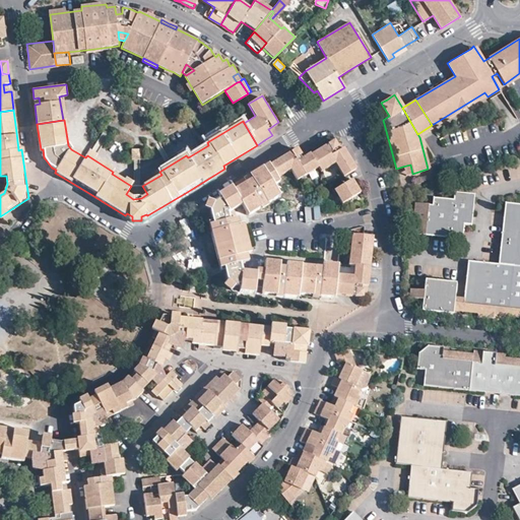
[(269,165),(277,178),(291,169),(298,179),(319,166),(322,170),(335,163),(343,175),(356,167),(349,155),(343,146),(340,149),(336,144),(334,139),(328,142),(329,144),(326,145),(325,144),(311,152),(310,151),(301,157),(299,154),(296,149),(293,151),(269,165)]
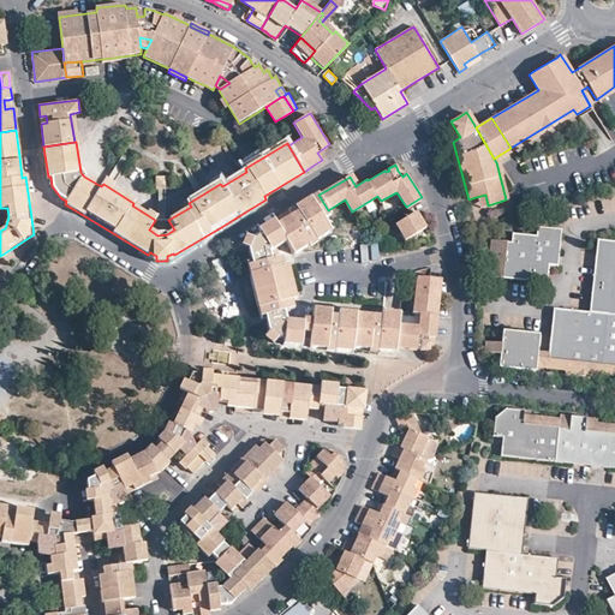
[(168,177),(156,177),(156,189),(168,189),(168,177)]
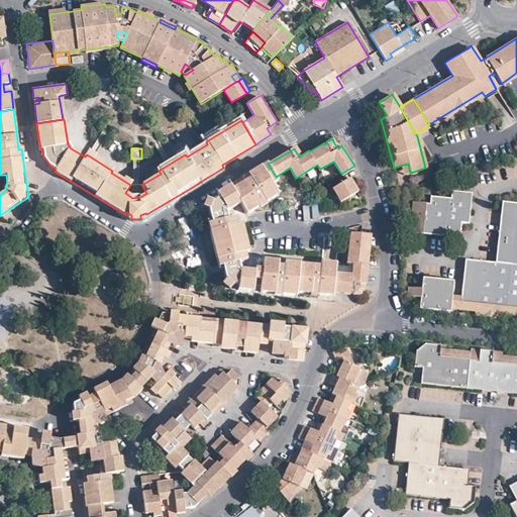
[(271,184),(278,180),(276,177),(268,164),(267,163),(229,186),(217,193),(219,196),(212,201),(208,200),(206,207),(209,208),(212,222),(208,224),(219,267),(223,266),(226,279),(224,282),(230,287),(232,284),(238,285),(238,289),(292,295),(296,296),(296,292),(332,296),(333,291),(334,270),(335,263),(321,262),(321,266),(285,262),(284,266),(278,265),(279,261),(264,260),(263,269),(255,268),(254,271),(247,270),(240,269),(238,262),(245,260),(246,260),(245,252),(248,251),(241,223),(238,223),(236,217),(234,217),(228,219),(226,211),(232,207),(239,203),(246,213),(277,194),(271,184)]
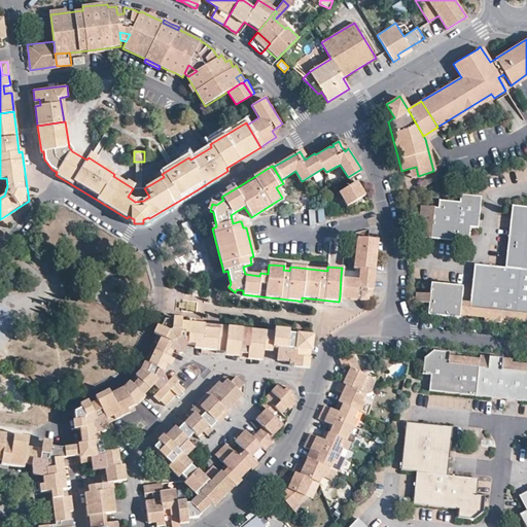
[(416,167),(408,169),(411,178),(418,176),(416,167)]
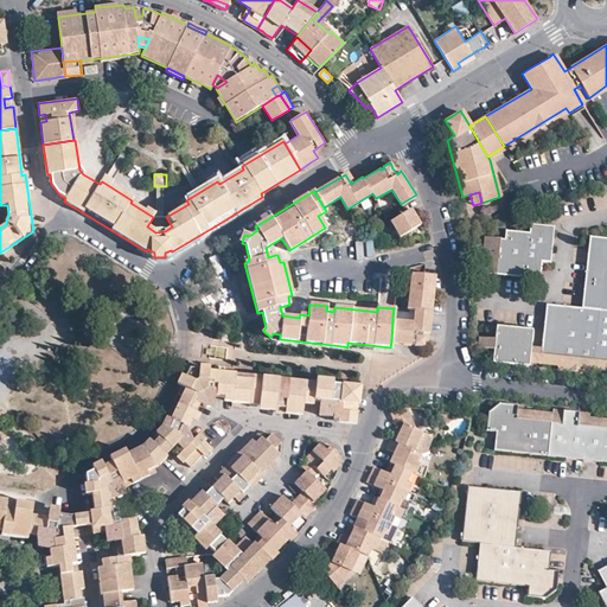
[(411,208),(408,210),(417,225),(421,223),(411,208)]
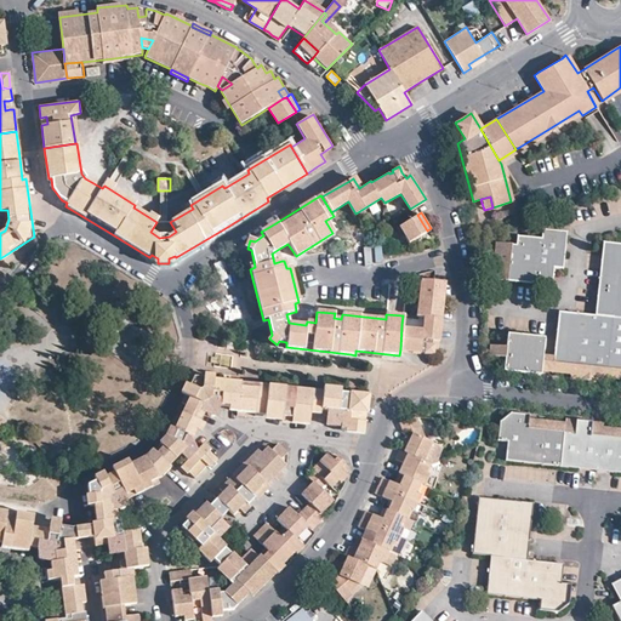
[(427,231),(417,215),(399,226),(409,241),(427,231)]
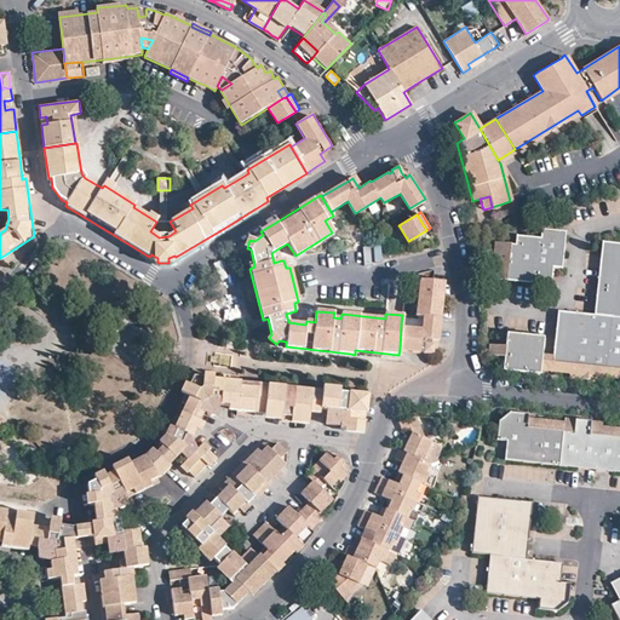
[(516,236),(515,245),(495,242),(493,260),(498,262),(497,279),(550,285),(552,267),(561,267),(563,250),(566,231),(541,229),(540,237),(529,236),(516,236)]
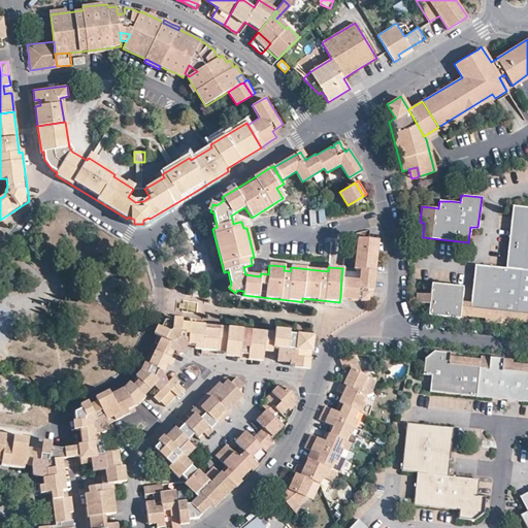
[(527,207),(521,207),(513,206),(507,256),(505,268),(475,265),(471,303),(470,310),(485,311),(484,318),(484,321),(516,325),(517,321),(517,316),(527,316),(527,207)]
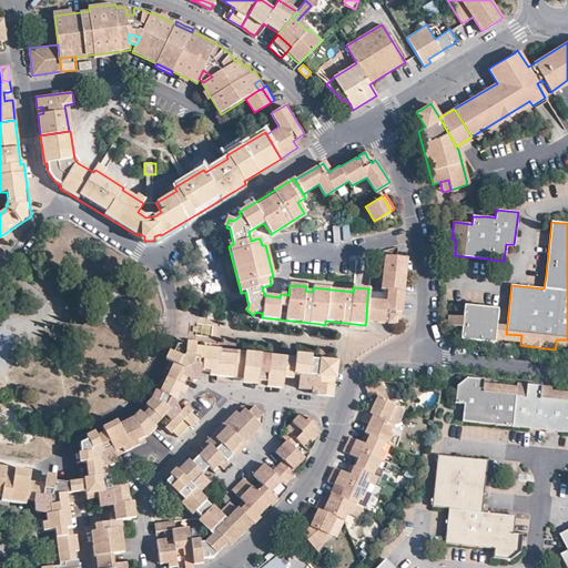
[(257,239),(255,227),(249,232),(251,241),(257,239)]
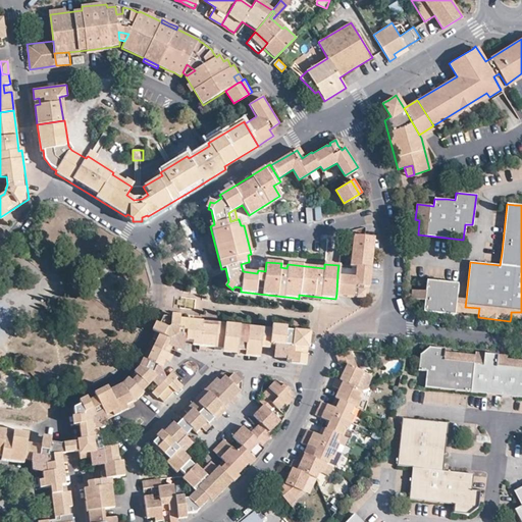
[(337,272),(336,294),(353,295),(353,294),(356,294),(356,296),(365,296),(366,284),(369,284),(369,282),(371,266),(367,266),(369,250),(370,235),(354,232),(351,264),(355,264),(354,274),(337,272)]
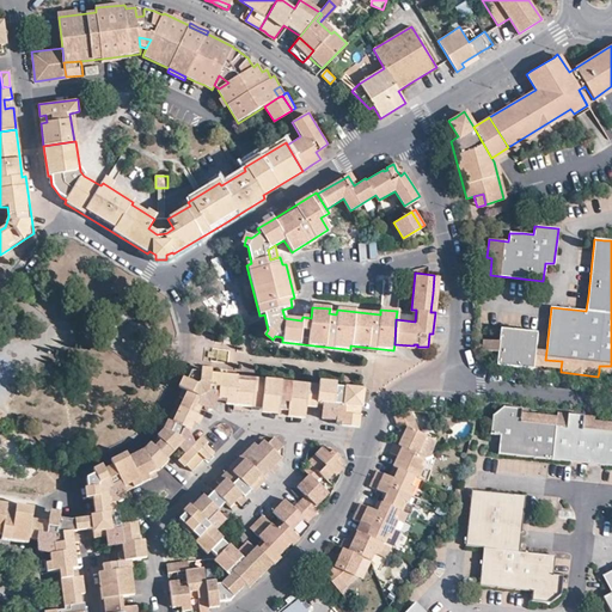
[(293,319),(291,307),(282,310),(285,318),(293,319)]
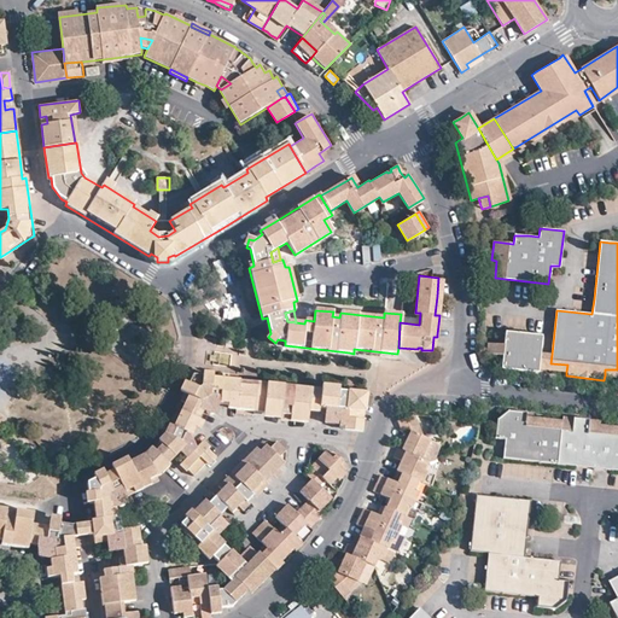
[(502,356),(501,368),(538,373),(538,368),(540,354),(542,337),(517,334),(505,332),(503,345),(488,344),(487,354),(502,356)]
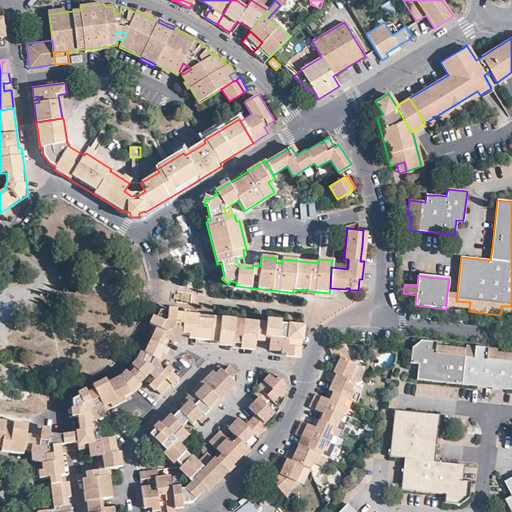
[(447,293),(446,305),(456,306),(456,301),(457,294),(447,293)]
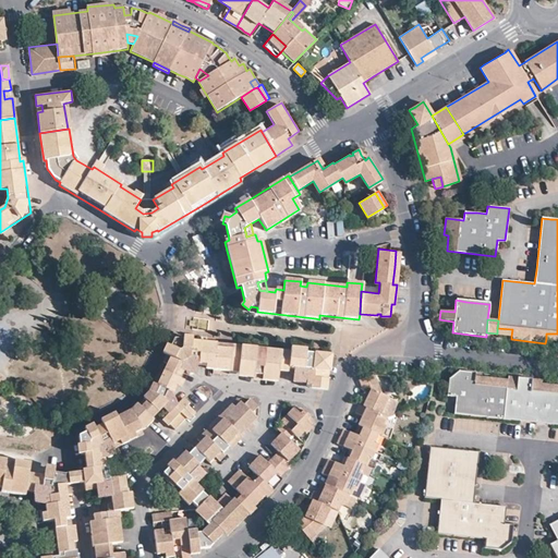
[(241,346),(173,339),(162,362),(167,364),(162,372),(156,385),(152,395),(146,401),(157,412),(162,408),(168,413),(164,417),(174,429),(192,411),(186,405),(181,400),(177,404),(170,398),(184,367),(185,368),(185,370),(186,371),(186,372),(187,373),(189,373),(190,374),(191,374),(193,373),(194,373),(194,372),(195,370),(195,367),(194,366),(194,365),(193,365),(192,364),(192,363),(213,365),(213,373),(223,374),(228,375),(229,372),(239,373),(241,350),(241,347),(241,346)]
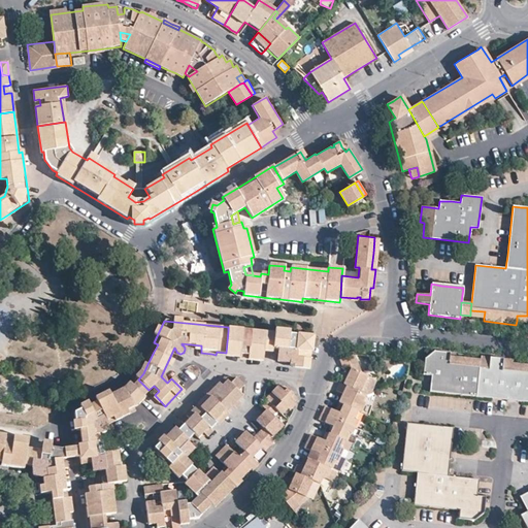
[(266,331),(250,330),(250,331),(242,330),(241,333),(228,331),(226,353),(239,354),(239,356),(248,357),(248,355),(263,357),(264,347),(266,331)]
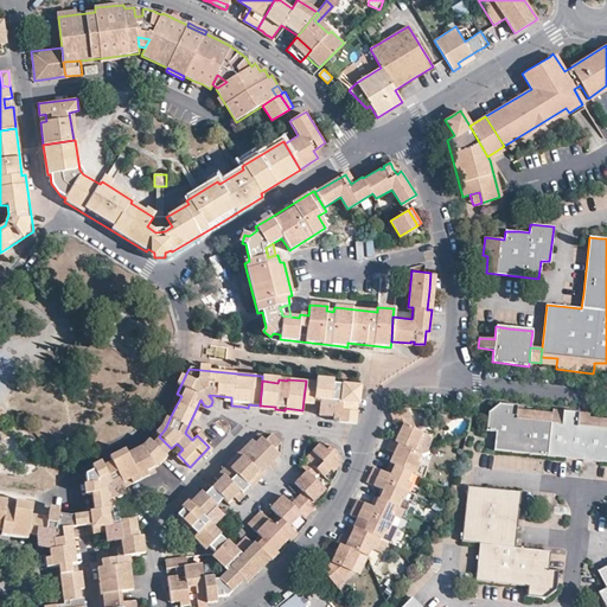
[(315,382),(306,381),(304,398),(313,400),(315,382)]
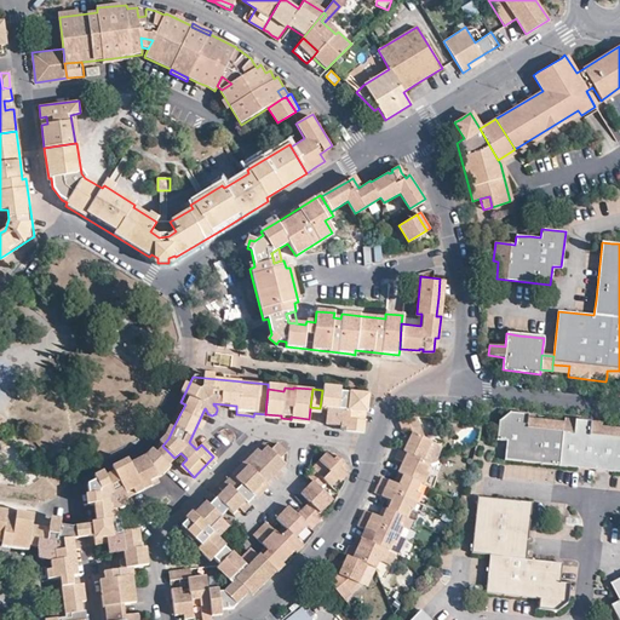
[(349,395),(339,394),(339,392),(322,390),(320,408),(327,408),(326,423),(336,424),(340,425),(340,428),(363,430),(367,395),(349,394),(349,395)]
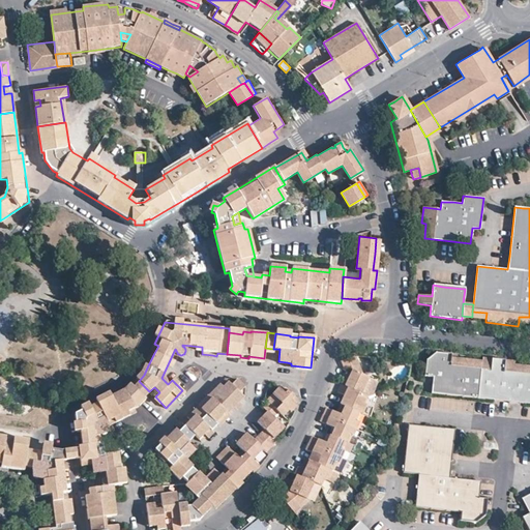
[(529,372),(513,370),(513,364),(513,361),(482,357),(481,361),(481,366),(450,363),(451,358),(451,354),(436,352),(427,360),(424,375),(434,376),(432,392),(460,395),(509,401),(529,403),(529,372)]
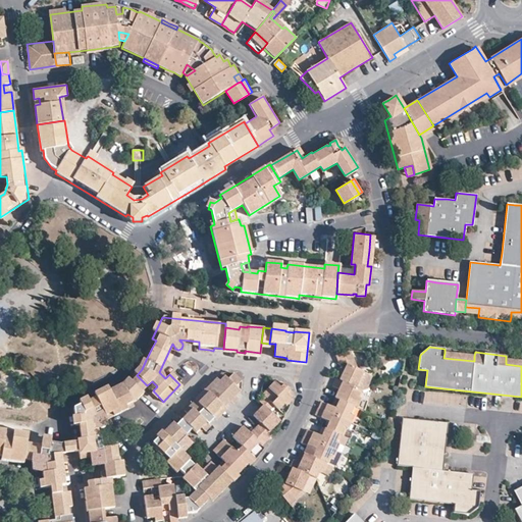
[(350,350),(335,356),(338,363),(345,360),(352,357),(350,350)]
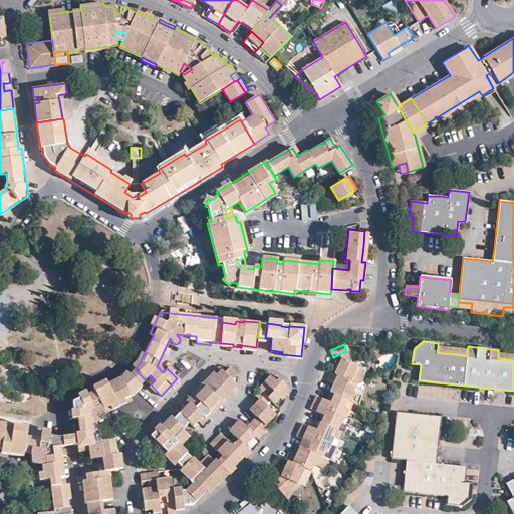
[(452,348),(438,347),(437,352),(467,355),(467,350),(452,348)]
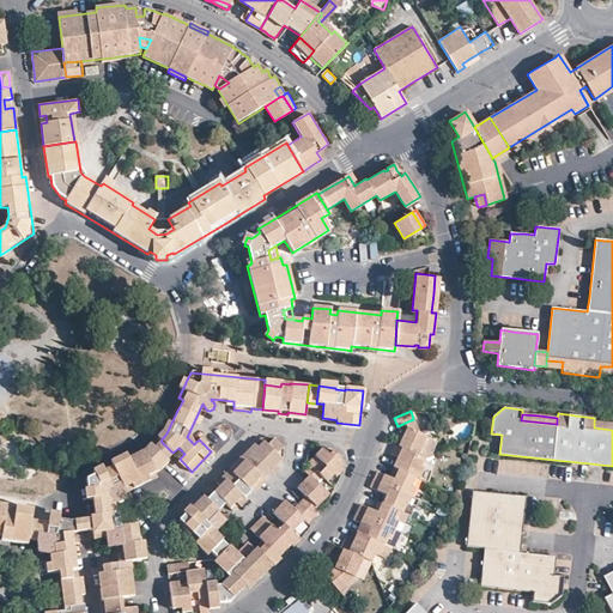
[(413,419),(405,423),(406,426),(419,432),(413,419)]
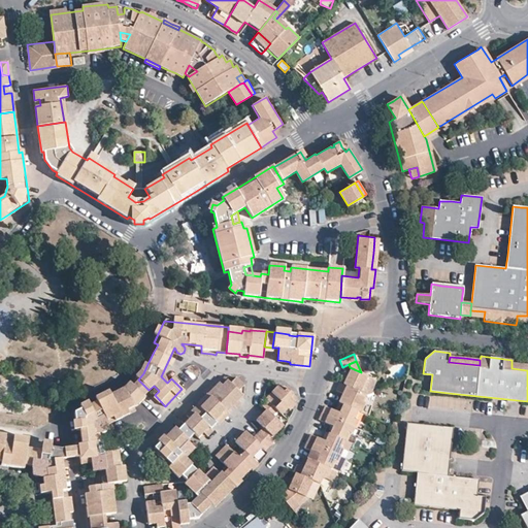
[(366,375),(361,372),(350,367),(342,384),(359,392),(366,375)]
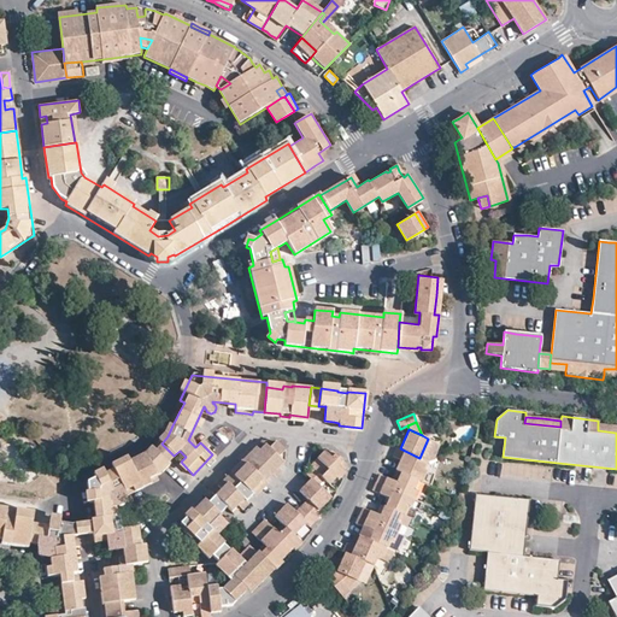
[(438,444),(428,439),(419,458),(425,460),(432,458),(438,444)]
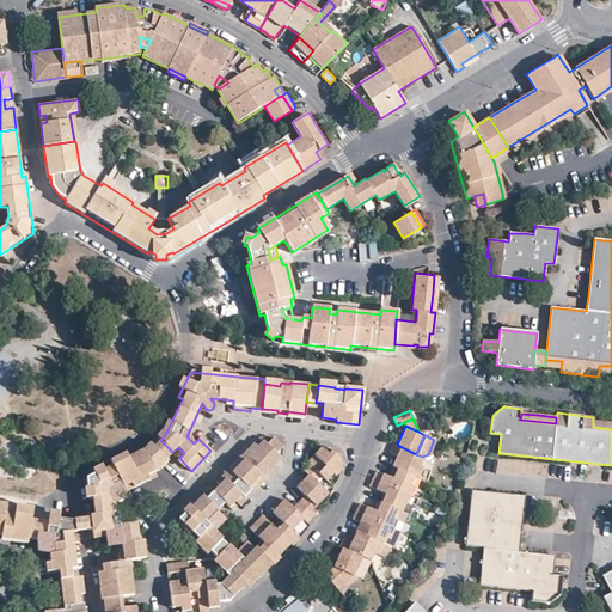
[(282,446),(274,438),(259,436),(232,465),(209,488),(213,491),(225,502),(232,509),(238,503),(244,496),(250,490),(249,488),(261,476),(263,477),(269,471),(276,464),(281,458),(276,453),(282,446)]
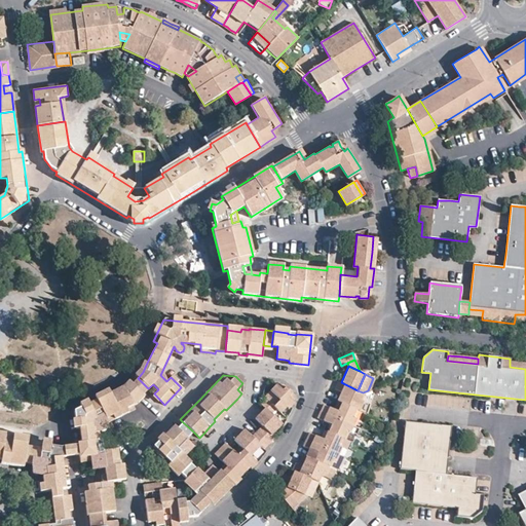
[(148,388),(138,378),(132,383),(143,395),(148,388)]
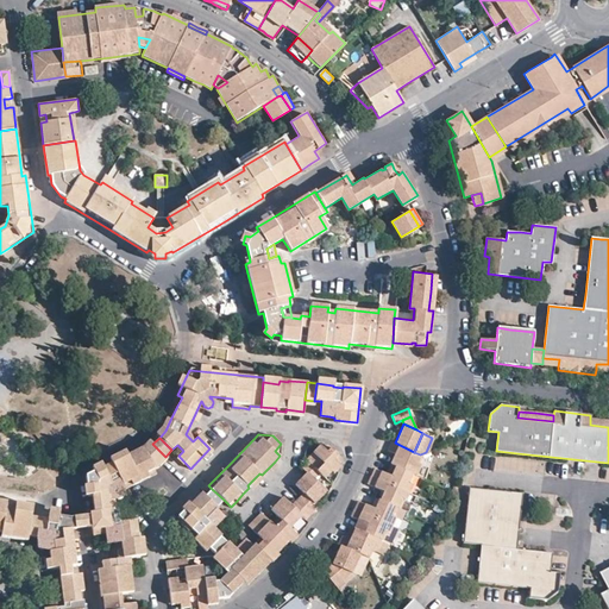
[(165,457),(152,444),(149,441),(144,446),(127,454),(129,456),(139,476),(145,472),(154,469),(159,466),(167,458),(165,457)]
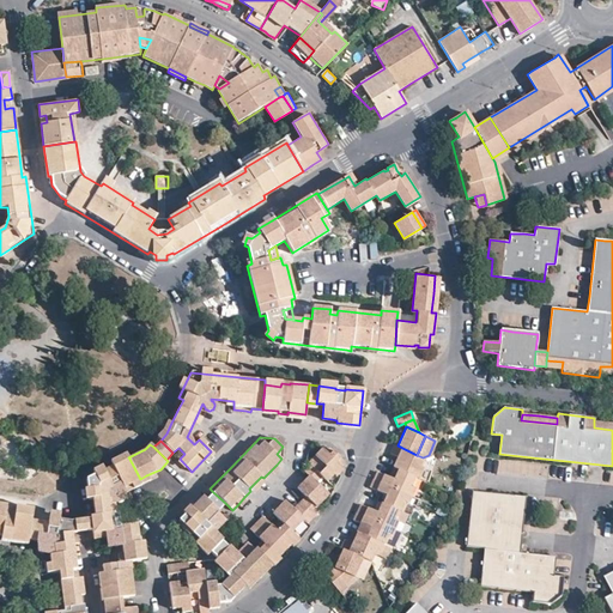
[(423,457),(417,455),(398,445),(394,444),(390,453),(395,455),(392,466),(398,469),(414,477),(416,478),(420,467),(419,466),(423,457)]
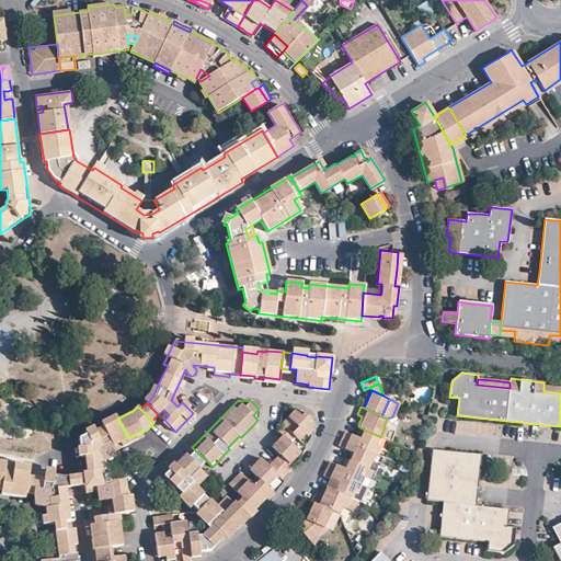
[(308,415),(301,409),(299,409),(297,411),(295,410),(283,423),(284,424),(278,431),(283,434),(289,441),(295,435),(299,439),(306,433),(307,435),(310,433),(315,428),(312,426),(315,424),(315,421),(308,415)]
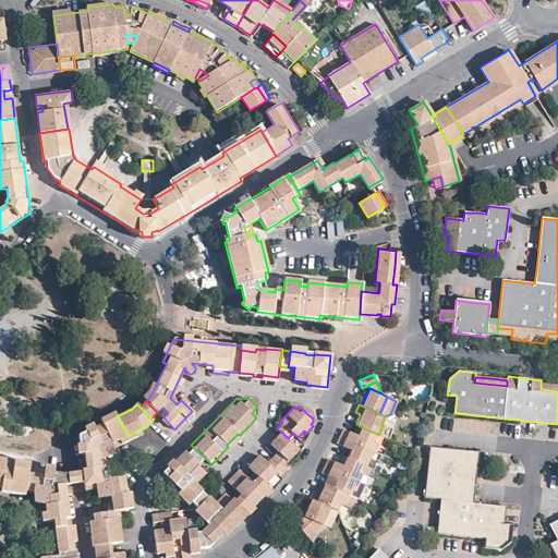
[(118,417),(117,416),(94,427),(86,432),(77,436),(81,453),(84,453),(86,469),(82,470),(83,471),(81,472),(82,483),(84,482),(85,490),(97,489),(98,498),(110,496),(111,504),(112,511),(112,512),(118,511),(129,509),(126,494),(124,476),(109,478),(107,466),(105,466),(104,453),(105,455),(106,456),(107,457),(108,457),(109,457),(110,457),(111,456),(112,455),(112,453),(113,452),(112,450),(112,449),(111,448),(110,448),(108,447),(107,448),(107,447),(112,444),(119,440),(126,437),(128,436),(118,417)]
